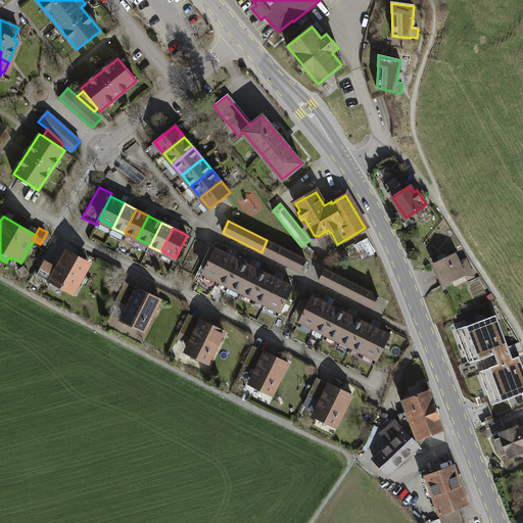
[(305,259),(267,240),(262,252),(300,271),(305,259)]
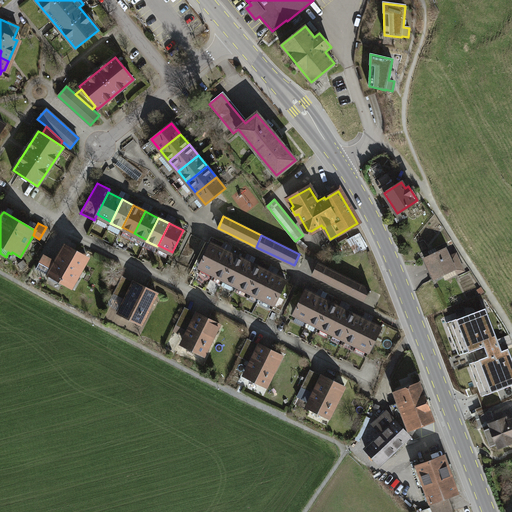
[(225,251),(210,243),(199,266),(214,273),(225,251)]
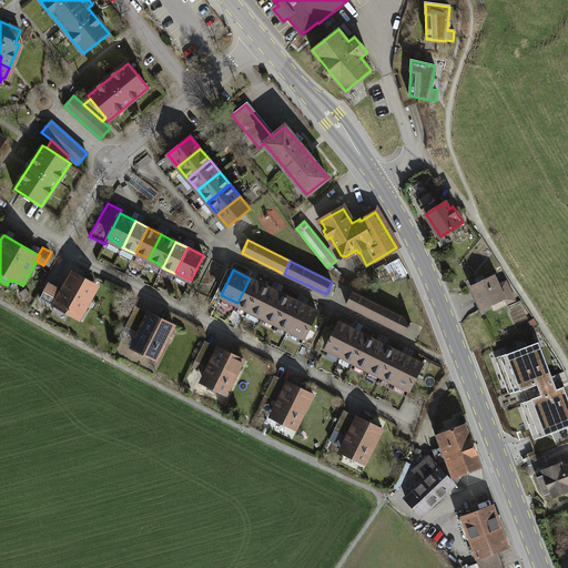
[(95,287),(72,274),(63,291),(49,283),(40,298),(52,305),(56,298),(58,301),(56,304),(79,316),(95,287)]
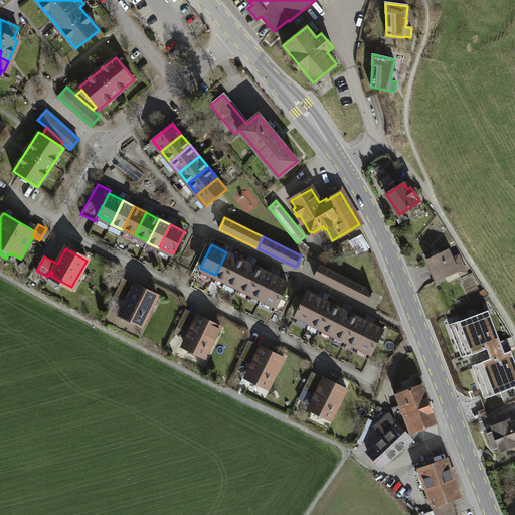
[(448,249),(427,260),(438,281),(458,271),(460,276),(467,272),(459,254),(452,259),(448,249)]
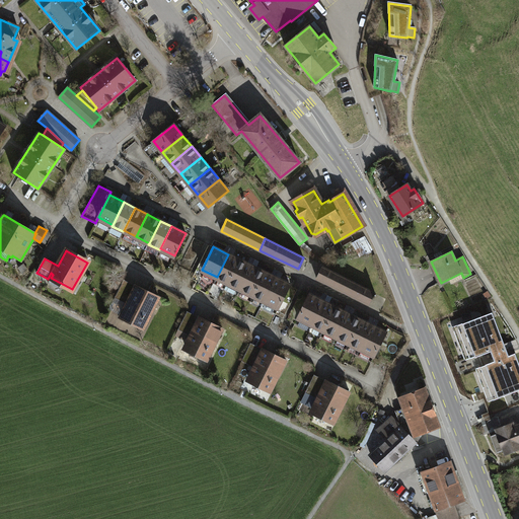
[(239,260),(228,254),(217,277),(216,278),(227,284),(227,282),(239,260)]
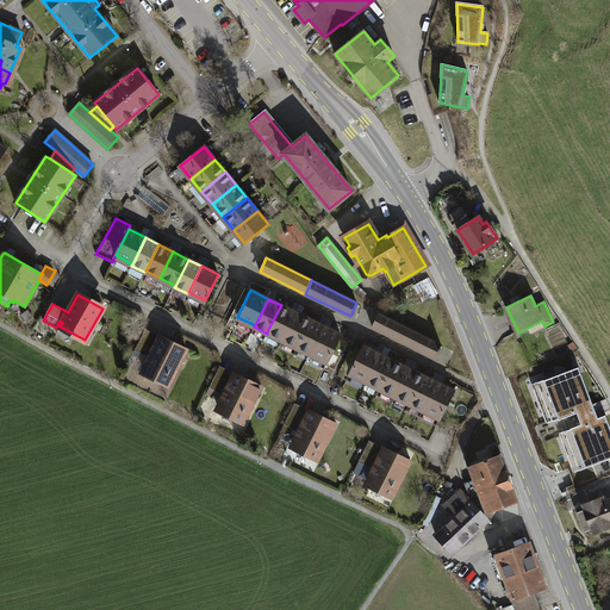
[(296,312),(281,305),(267,331),(282,340),(296,312)]
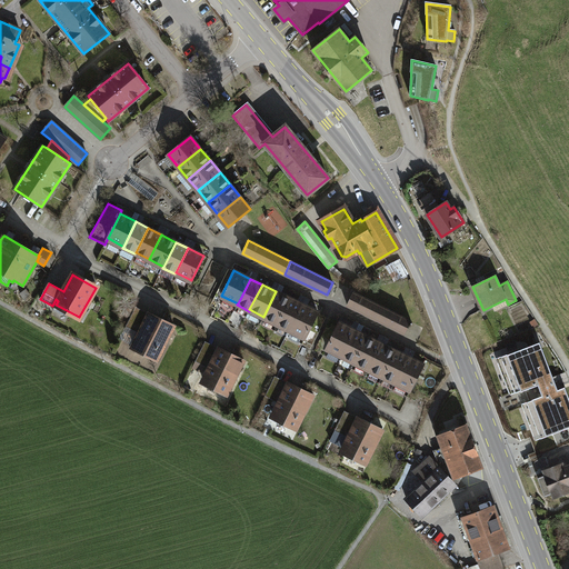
[(290,299),(276,291),(263,317),(278,323),(290,299)]
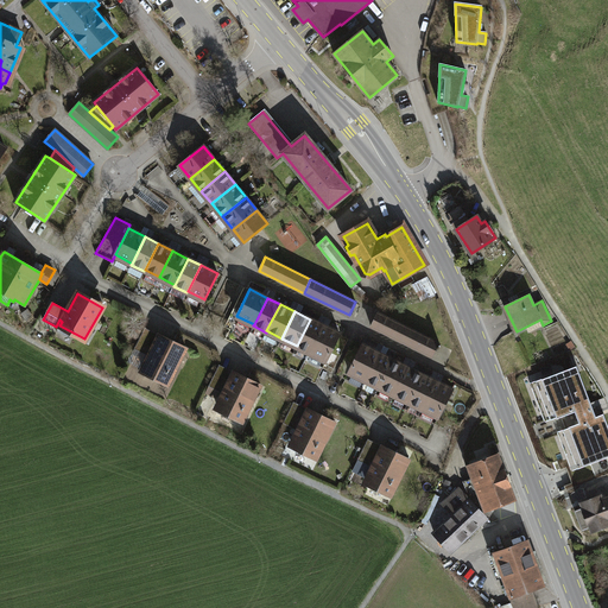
[(409,328),(378,312),(371,327),(401,341),(409,328)]
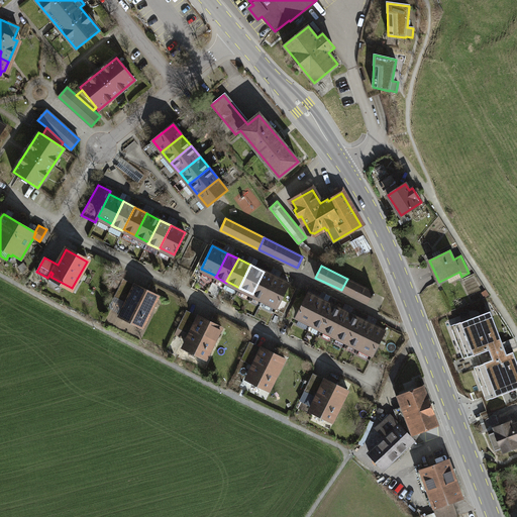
[(274,277),(264,272),(252,294),(251,295),(263,300),(263,299),(274,277)]
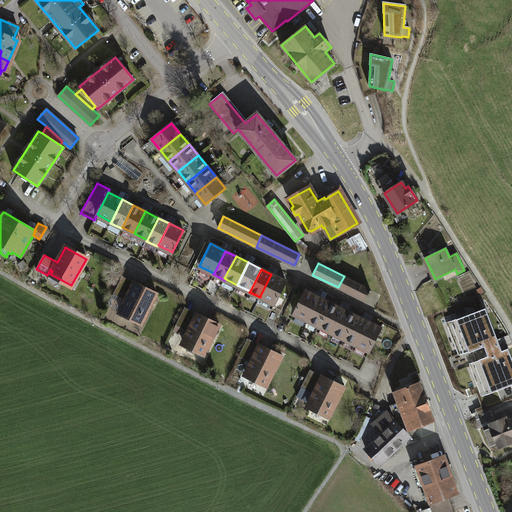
[(286,281),(271,274),(260,296),(275,303),(286,281)]
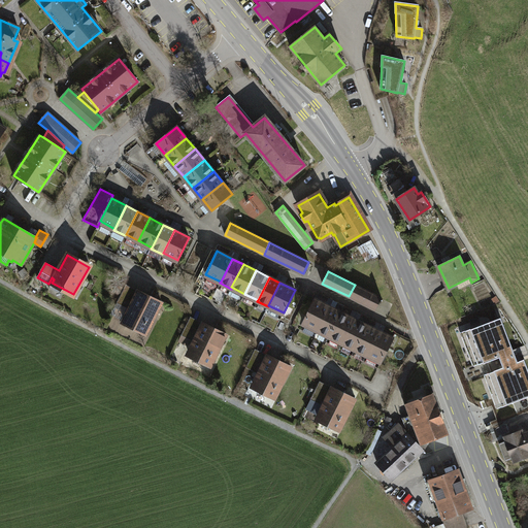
[(381,298),(355,285),(349,296),(374,309),(381,298)]
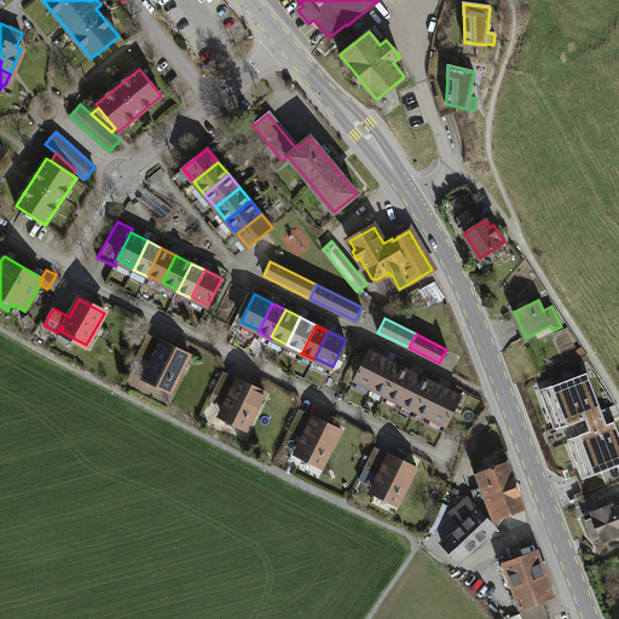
[(190,354),(162,340),(160,346),(145,339),(137,356),(151,363),(149,368),(152,370),(148,381),(166,391),(177,370),(180,372),(190,354)]
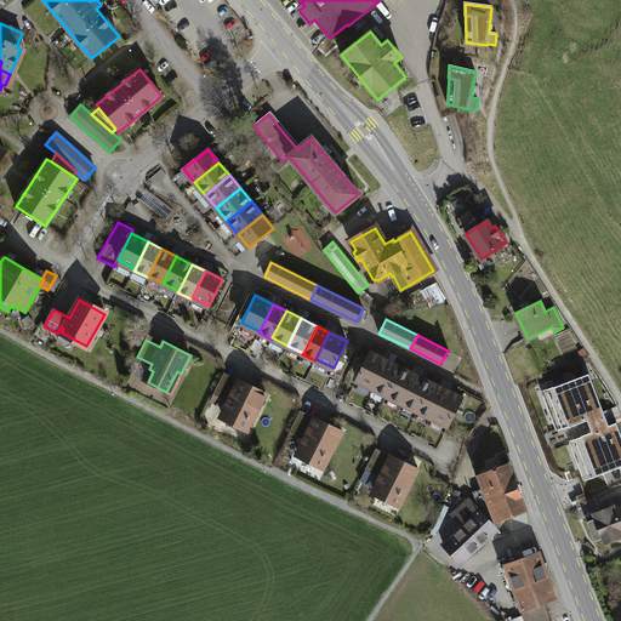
[(388,362),(370,353),(357,380),(374,388),(388,362)]
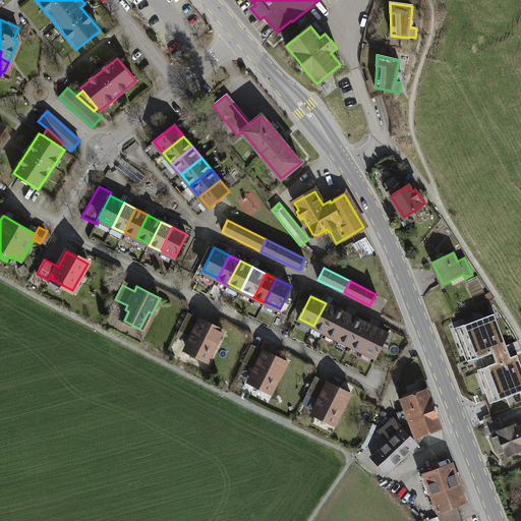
[(336,308),(326,303),(313,326),(313,327),(324,333),(325,331),(336,308)]
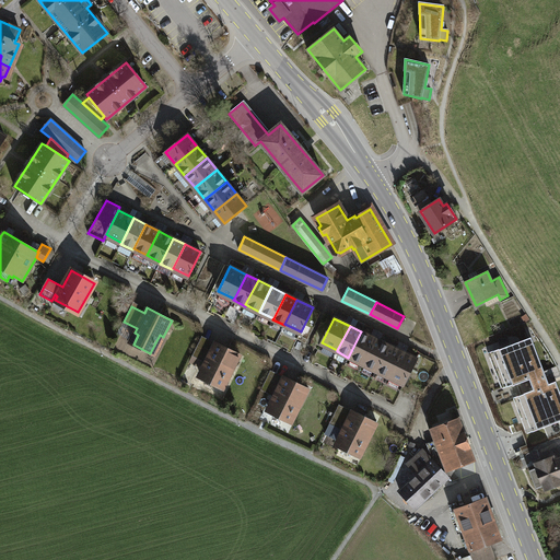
[(375,338),(361,331),(349,356),(363,363),(375,338)]
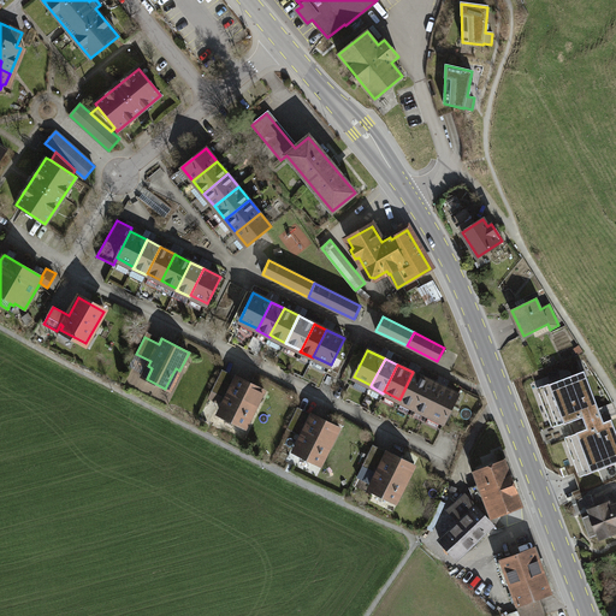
[(427,380),(413,372),(400,400),(414,407),(427,380)]
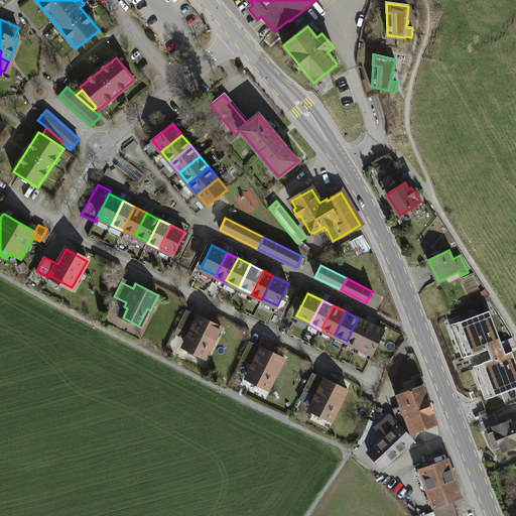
[(221,327),(199,315),(197,319),(183,313),(174,333),(182,337),(185,332),(189,334),(187,338),(190,340),(185,349),(202,357),(210,340),(214,342),(221,327)]
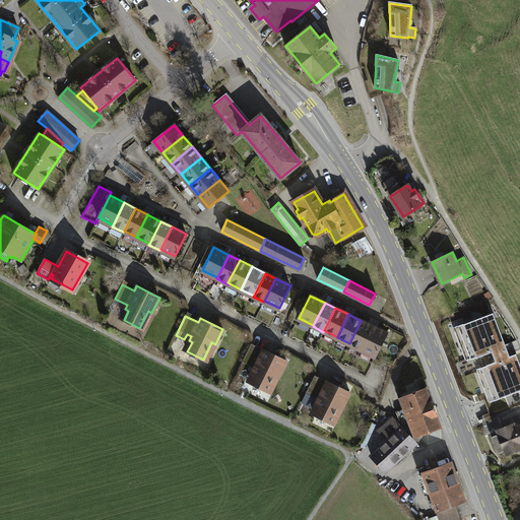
[(458,329),(469,360),(493,350),(497,362),(480,369),(492,398),(519,387),(519,347),(517,340),(504,344),(494,316),(458,329)]
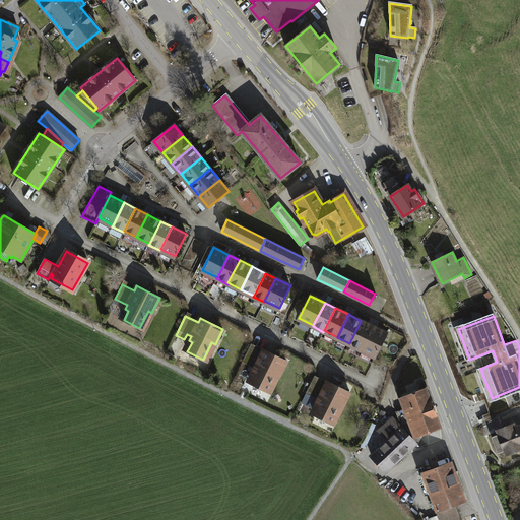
[(372,326),(361,321),(349,343),(349,344),(360,350),(361,348),(372,326)]
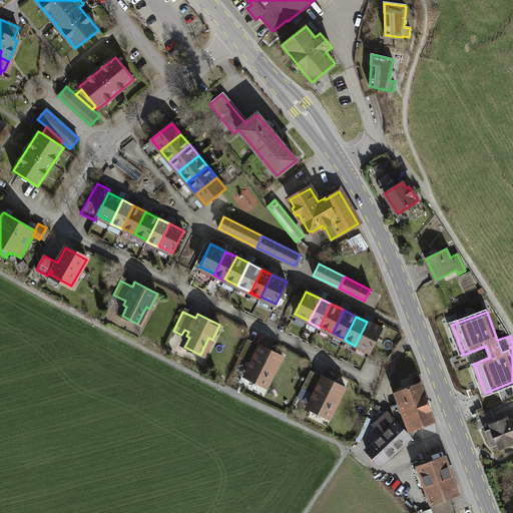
[(382,329),(367,322),(356,344),(371,352),(382,329)]
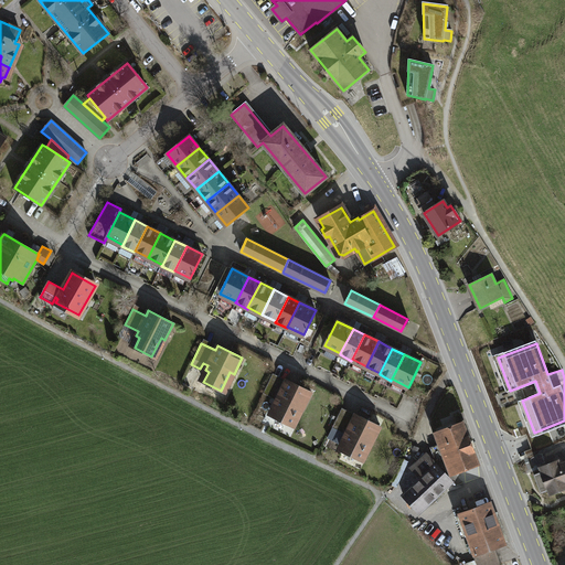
[(311,392),(287,380),(284,385),(270,379),(263,393),(276,400),(274,405),(278,406),(273,417),(290,425),(299,407),(302,408),(311,392)]
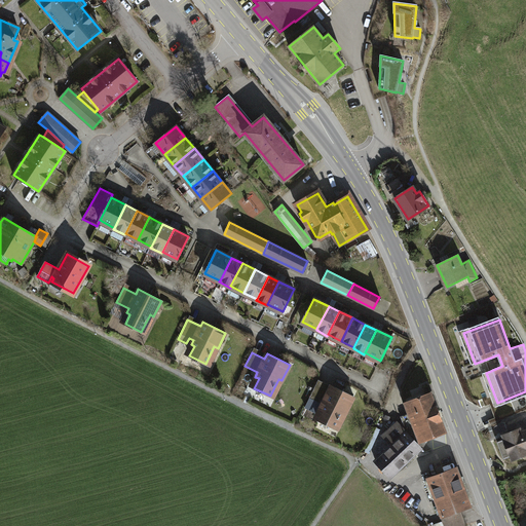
[(353,397),(331,385),(329,390),(316,384),(309,398),(322,404),(320,409),(323,410),(318,420),(334,427),(343,411),(346,412),(353,397)]
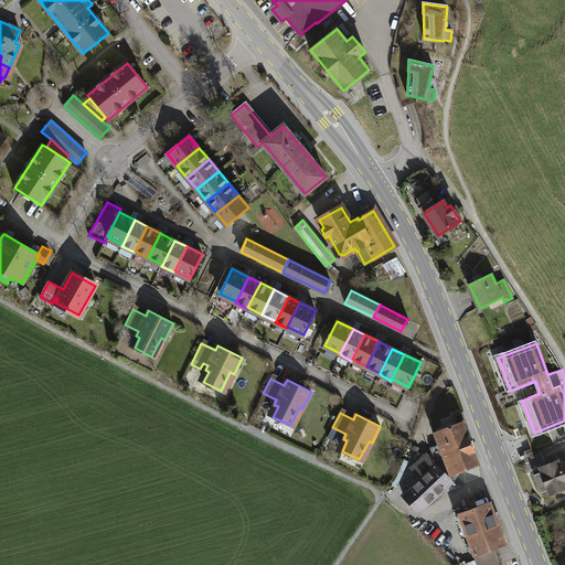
[(462,423),(439,432),(455,471),(478,462),(462,423)]
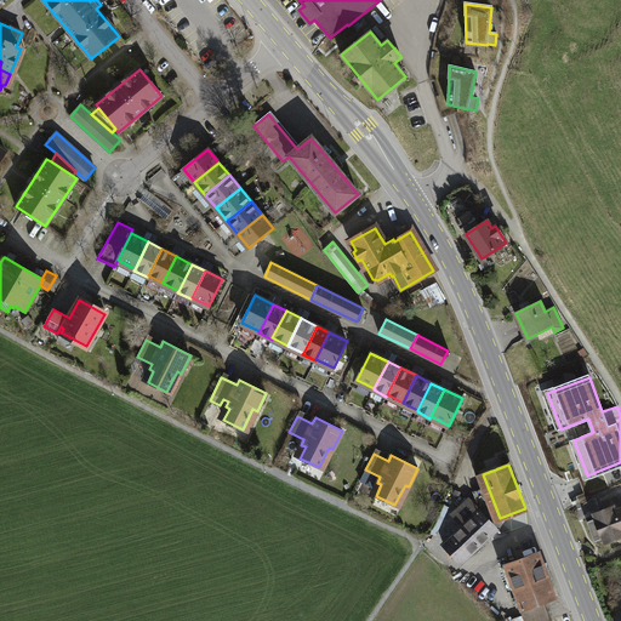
[(479,508),(488,505),(482,489),(473,493),(479,508)]
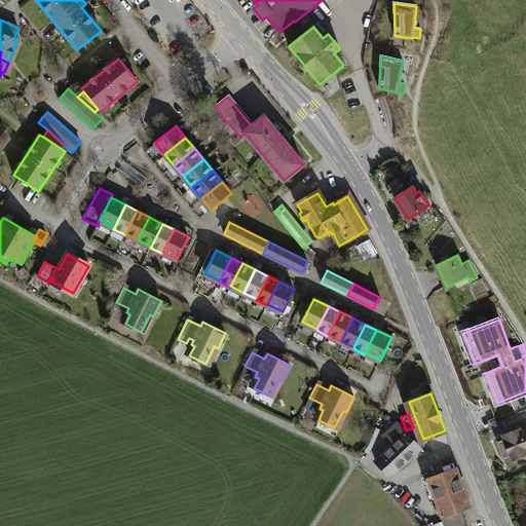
[(377,460),(390,476),(419,448),(398,424),(385,435),(395,445),(377,460)]
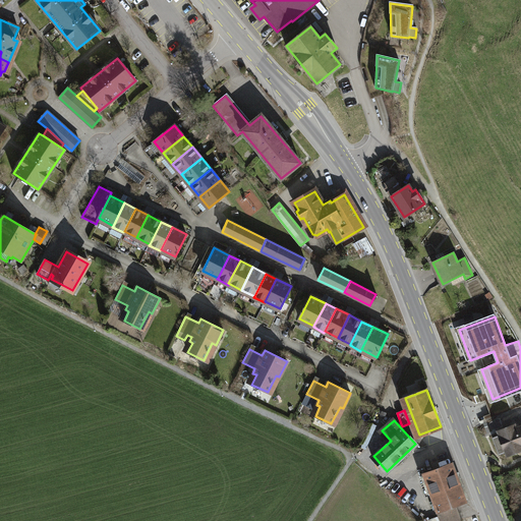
[(501,435),(493,438),(500,454),(507,452),(508,454),(520,449),(520,425),(515,428),(514,426),(499,431),(501,435)]
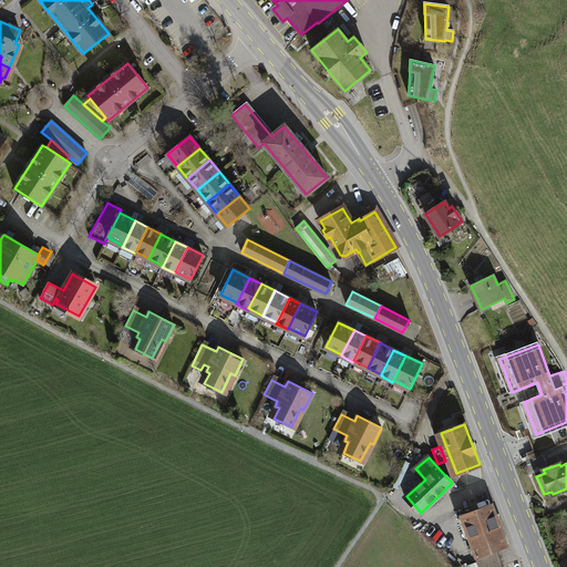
[(492,504),(462,515),(466,526),(462,527),(468,544),(472,543),(480,566),(498,566),(501,566),(494,549),(506,545),(492,504)]
